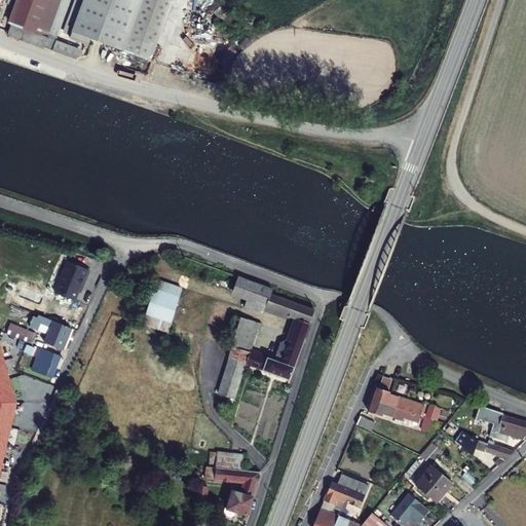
[(57,36),(55,36),(67,0),(19,0),(6,35),(44,49),(44,47),(51,49),(57,36)]
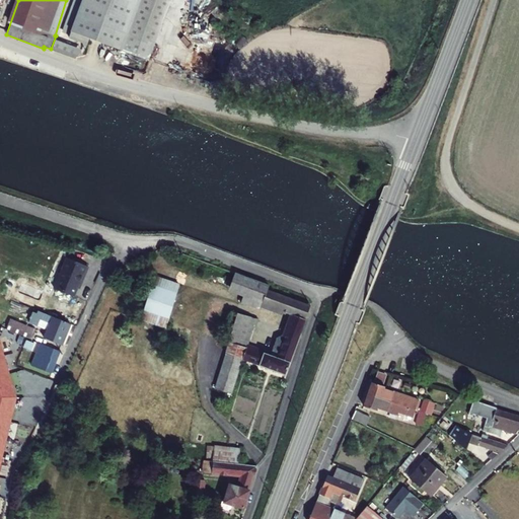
[(73,0),(62,31),(69,34),(69,36),(87,44),(89,36),(149,58),(154,44),(76,16),(81,0),(73,0)]
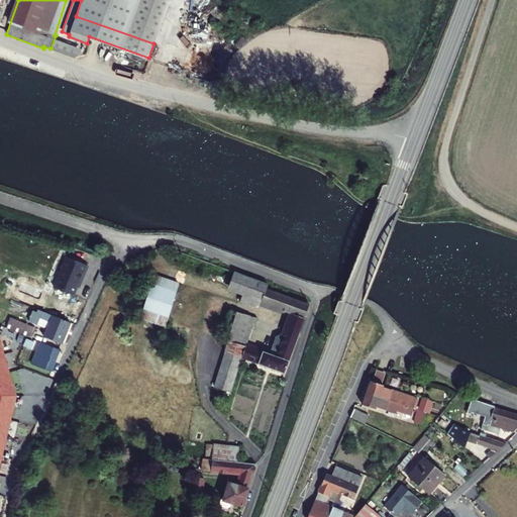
[(81,0),(76,16),(153,43),(169,0),(81,0)]
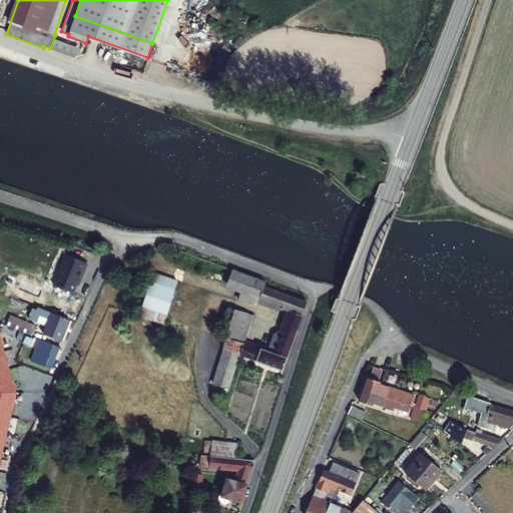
[(84,273),(88,265),(66,255),(54,286),(73,294),(83,272),(84,273)]
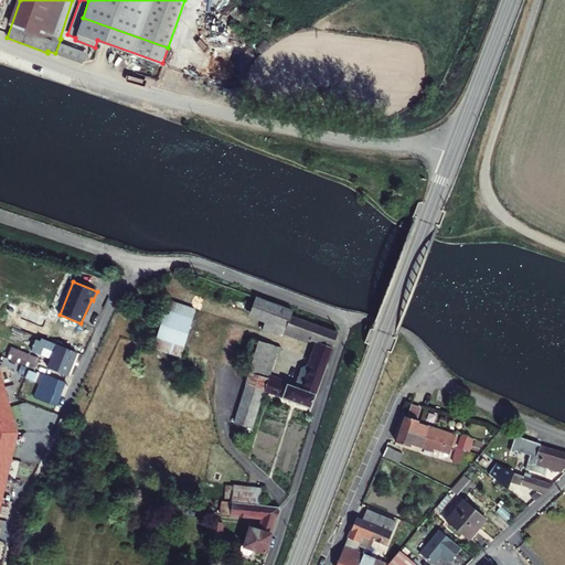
[(249,373),(243,395),(260,401),(264,391),(310,406),(338,332),(291,315),(292,311),(255,298),(248,315),(265,320),(262,330),(279,336),(280,333),(284,333),(285,331),(316,342),(308,364),(304,364),(300,366),(294,385),(287,383),(288,381),(269,374),(276,352),(278,347),(258,340),(247,372),(249,373)]
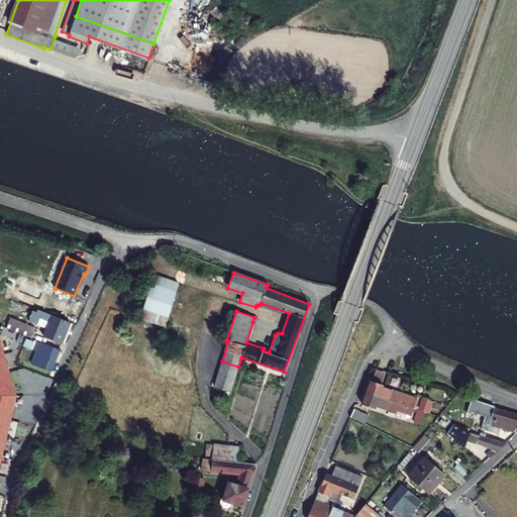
[(138,319),(166,327),(178,282),(151,274),(138,319)]
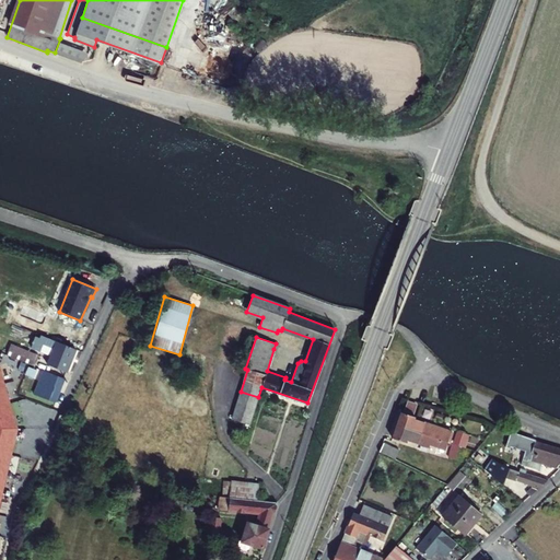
[(74,350),(42,336),(41,339),(36,338),(32,347),(42,351),(44,346),(53,349),(50,356),(47,363),(67,371),(74,350)]
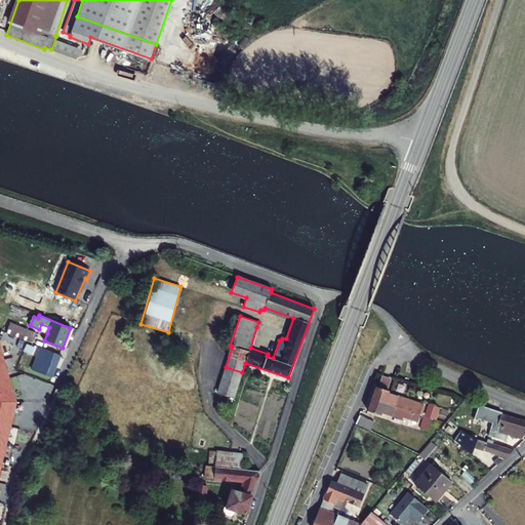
[(7,333),(24,339),(28,331),(10,324),(7,333)]
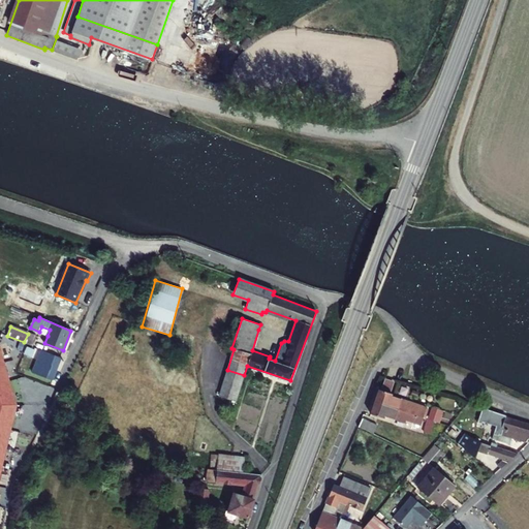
[(50,330),(41,327),(39,332),(48,336),(50,330)]
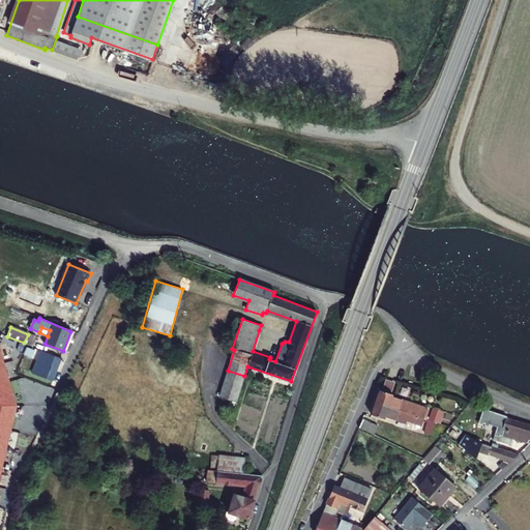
[(36,337),(28,334),(24,343),(32,346),(36,337)]
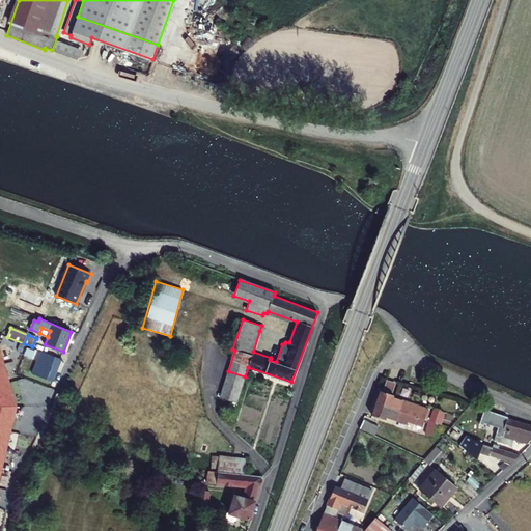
[(33,358),(35,351),(27,348),(25,356),(33,358)]
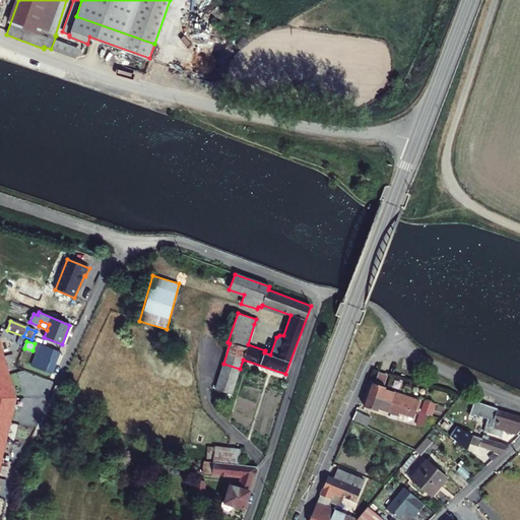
[(50,348),(44,346),(41,355),(46,358),(50,348)]
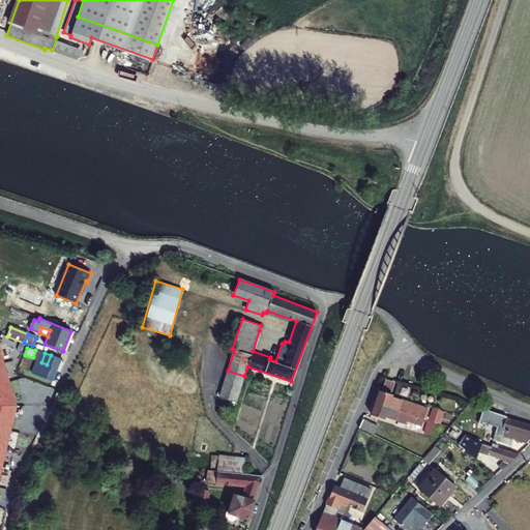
[(15,404),(0,355),(0,473),(9,434),(15,404)]
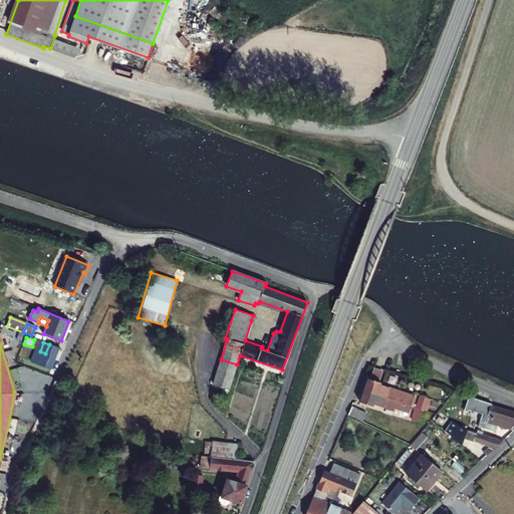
[(58,347),(49,344),(45,353),(41,364),(51,368),(58,347)]
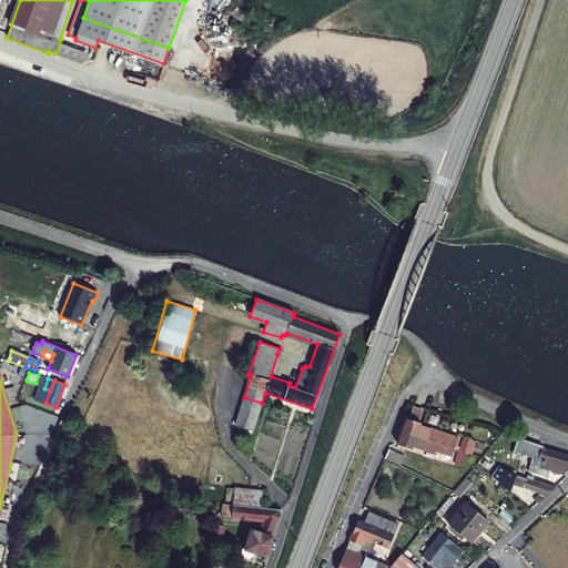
[(262,403),(244,397),(235,425),(254,430),(262,403)]
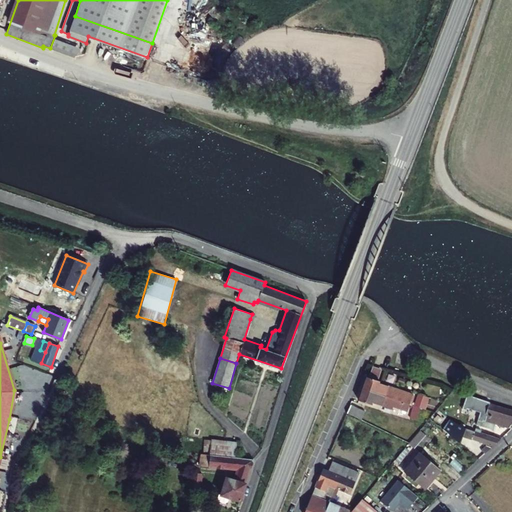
[(362,389),(409,404),(412,393),(378,383),(378,381),(366,377),(362,389)]
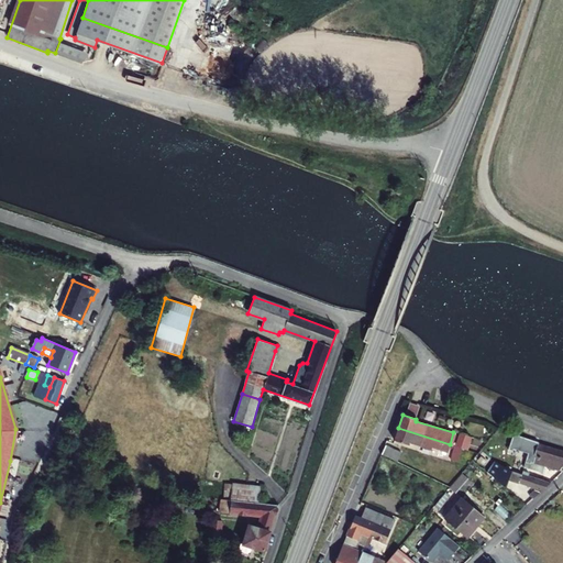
[(446,452),(450,444),(398,428),(394,441),(408,445),(409,443),(430,450),(431,446),(446,452)]
